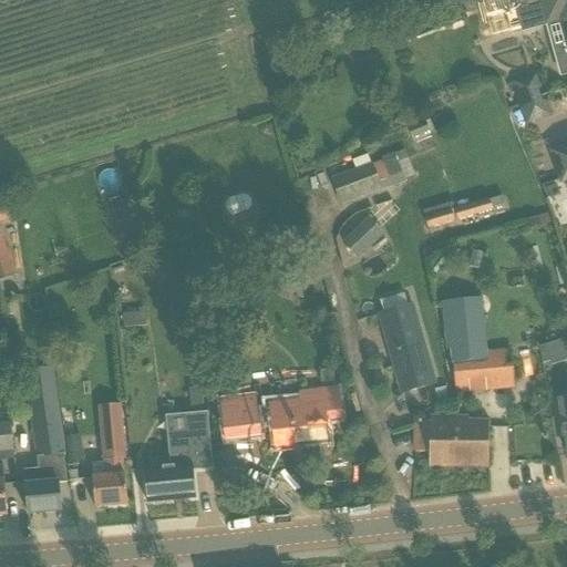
[(566,0),(513,0),(522,29),(546,22),(562,76),(566,74),(566,0)]
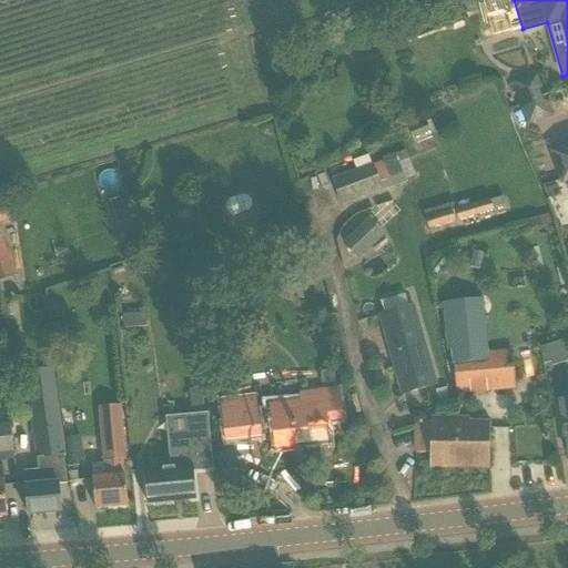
[(274,75),(279,77),(284,75),(287,72),(288,68),(287,63),(284,60),(280,58),(274,59),(271,63),(270,68),(271,72),(274,75)]
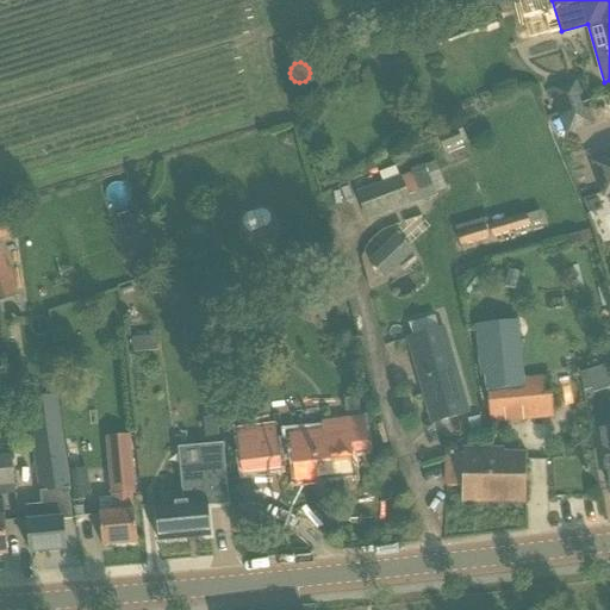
[(559,118),(582,111),(580,105),(579,98),(582,97),(576,80),(549,89),(559,118)]
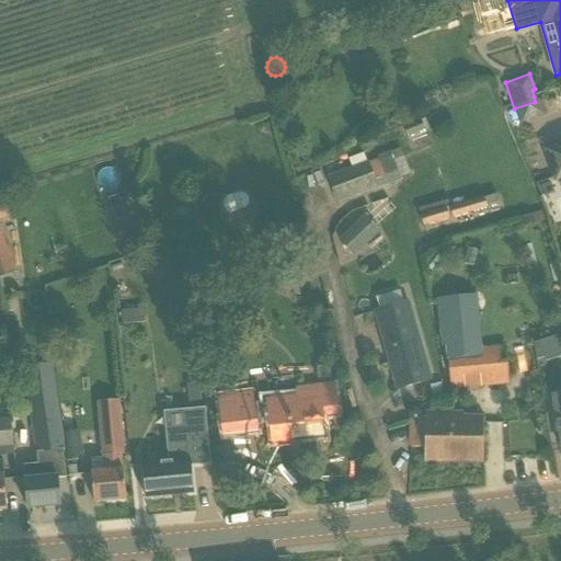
[(270,96),(273,107),(284,104),(282,93),(270,96)]
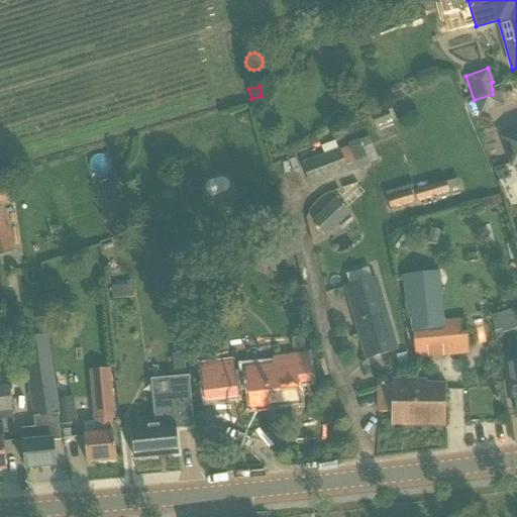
[(497,93),(494,94),(474,100),(479,114),(501,106),(497,93)]
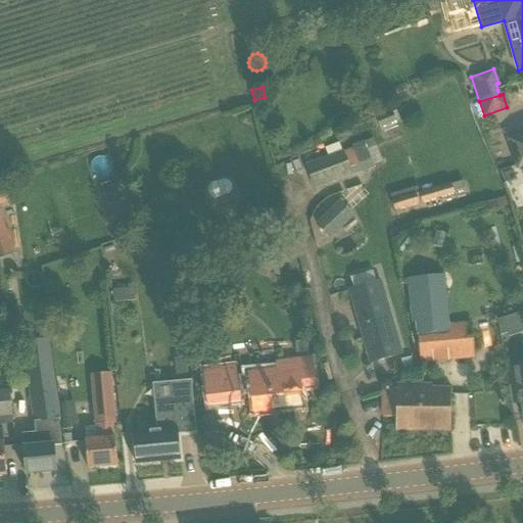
[(522,135),(509,140),(519,168),(521,167),(521,169),(522,168),(522,135)]
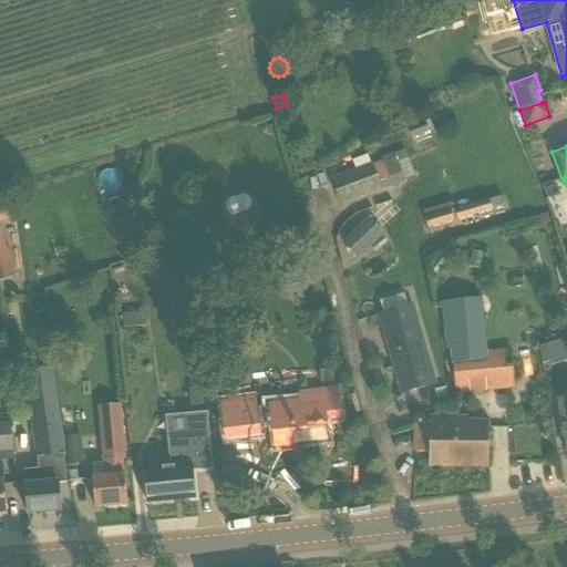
[(372,162),(330,179),(340,206),(381,189),(382,191),(405,182),(405,181),(415,176),(405,151),(394,155),(393,154),(381,158),(382,161),(373,164),(372,162)]
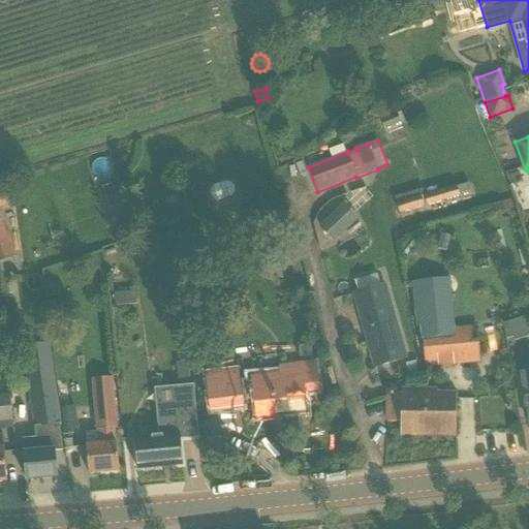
[(1,186),(5,196),(19,191),(16,181),(1,186)]
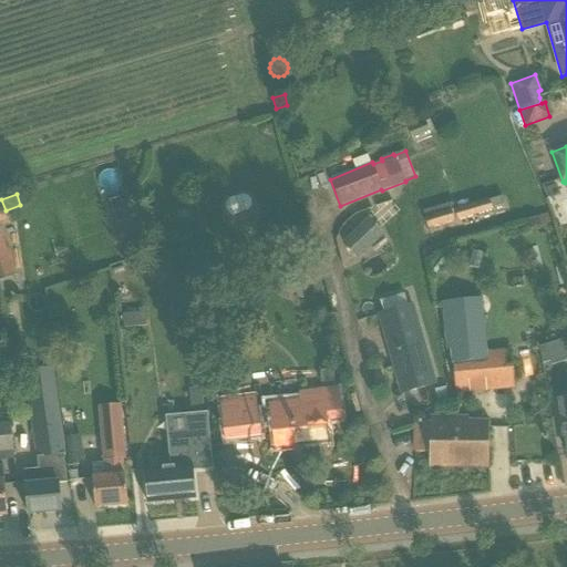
[(234,216),(236,215),(246,212),(247,212),(249,210),(250,209),(251,207),(251,206),(253,204),(251,203),(251,200),(251,199),(250,197),(248,196),(247,196),(246,195),(244,195),(241,195),(240,195),(230,198),(229,199),(227,199),(226,202),(225,203),(225,204),(224,206),(224,208),(225,209),(225,212),(226,213),(227,214),(229,215),(230,215),(233,216),(234,216)]
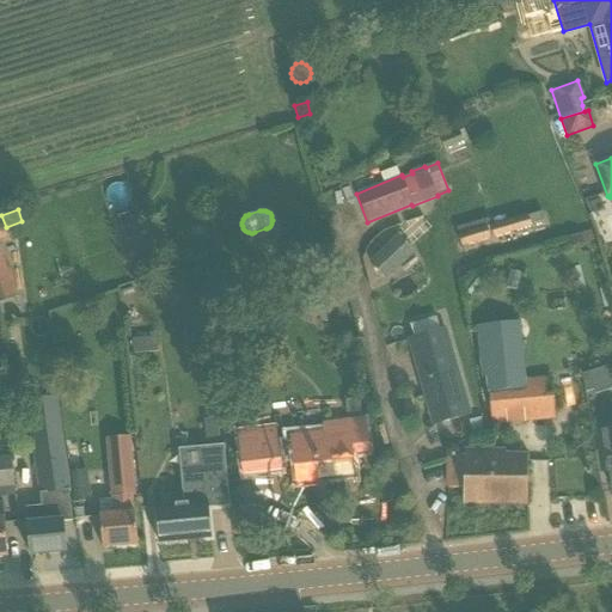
[(540,213),(527,216),(526,215),(489,225),(488,219),(456,228),(460,248),(544,224),(540,213)]
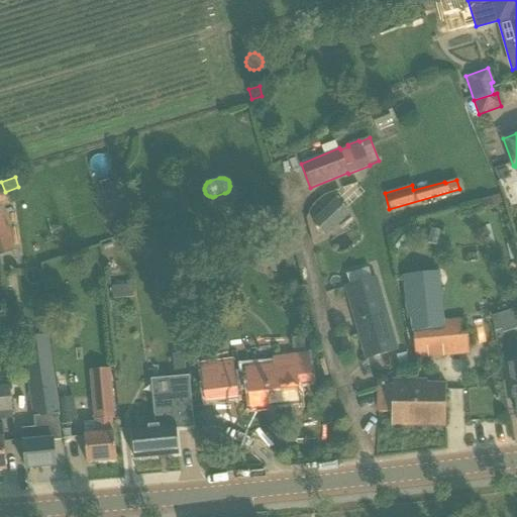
[(350,214),(336,200),(312,223),(326,238),(350,214)]
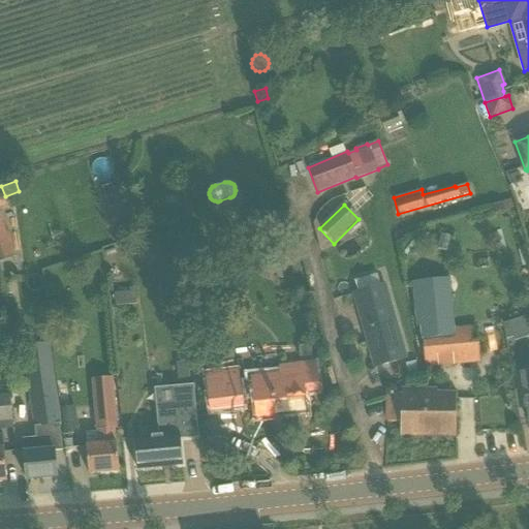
[(0,260),(19,257),(17,244),(7,245),(1,212),(0,212),(0,260)]
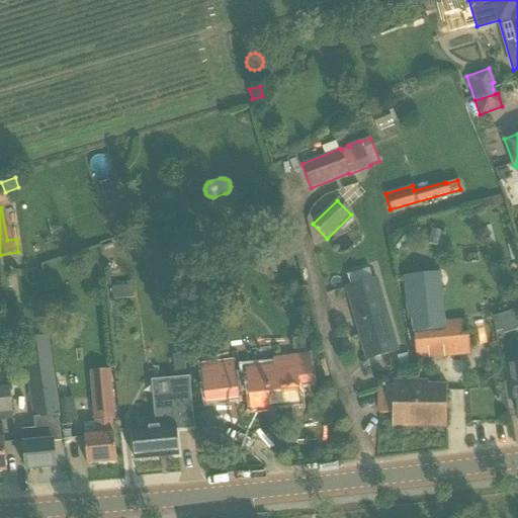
[(348,287),(369,360),(396,353),(375,280),(372,281),(369,269),(347,276),(350,286),(348,287)]
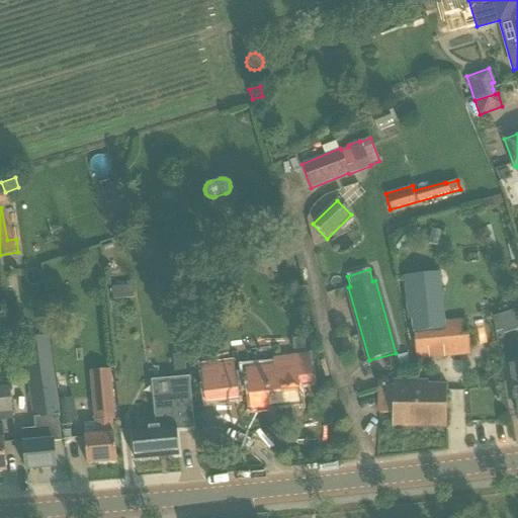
[(412,318),(417,360),(470,355),(466,320),(443,322),(443,315),(444,315),(439,274),(407,277),(411,318),(412,318)]
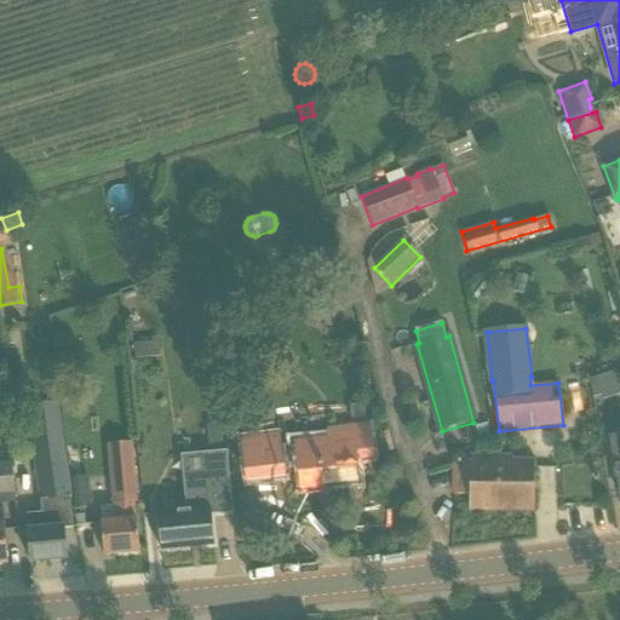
[(159,343),(133,345),(135,361),(160,359),(159,343)]
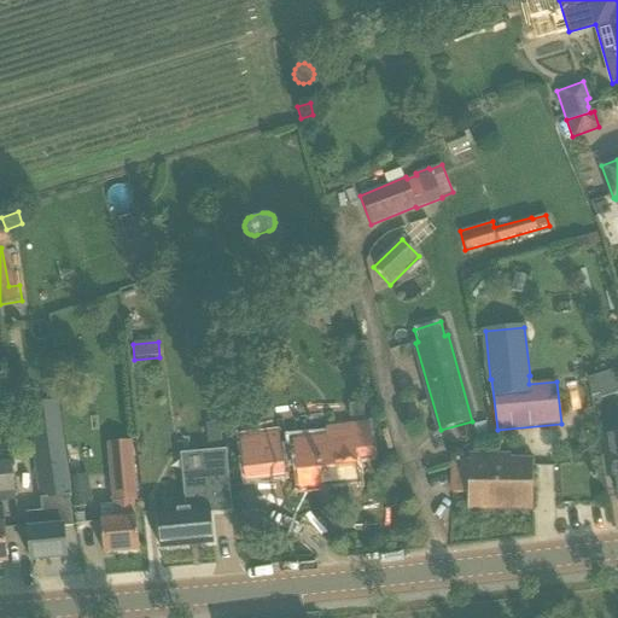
[(600,396),(594,378),(588,380),(592,398),(600,396)]
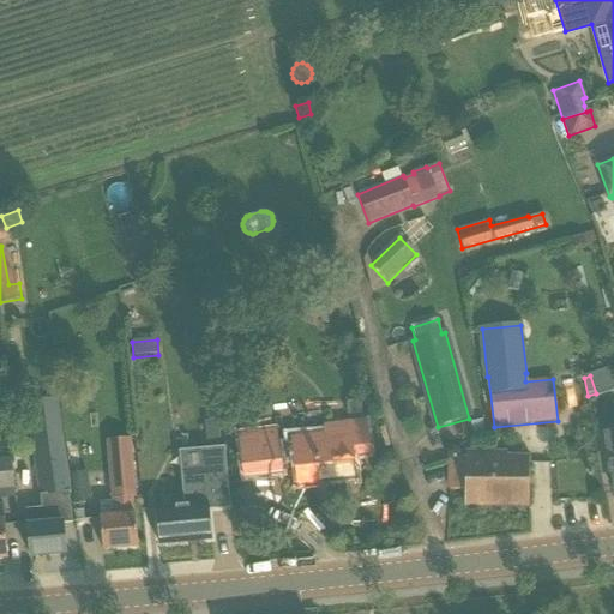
[(278,440),(277,431),(276,431),(275,428),(240,433),(247,485),(248,485),(247,476),(281,473),(282,481),(283,481),(281,457),(298,455),(301,493),(302,493),(301,482),(354,477),(354,487),(356,487),(353,455),(371,453),(366,419),(325,423),(326,432),(292,437),(292,439),(278,440)]
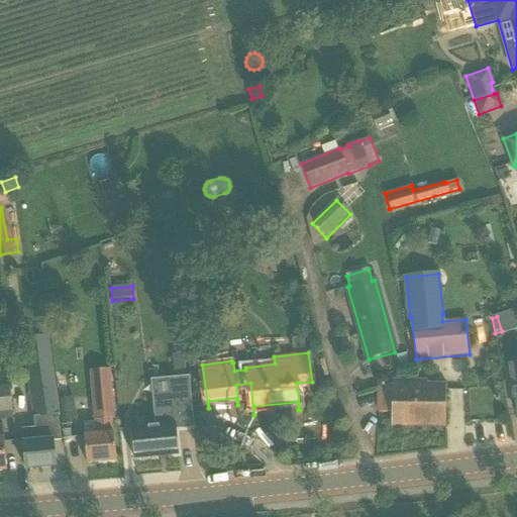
[(8,371),(0,371),(0,412),(12,411),(10,386),(9,387),(8,371)]
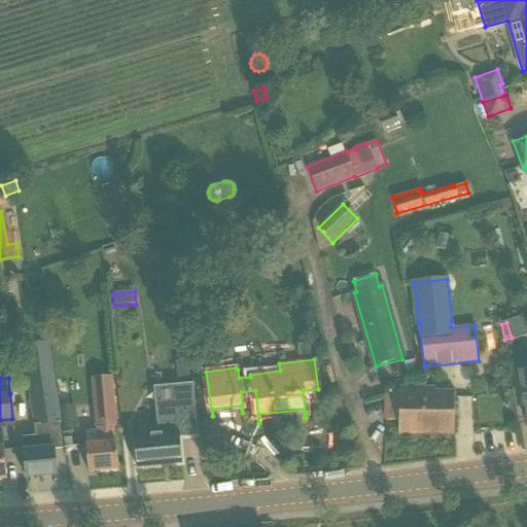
[(93,380),(98,429),(116,427),(111,378),(93,380)]
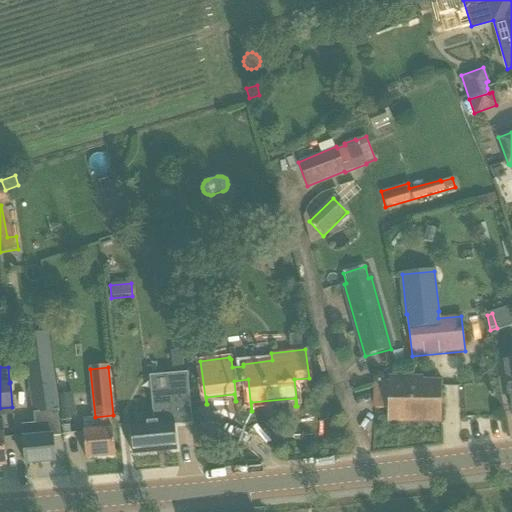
[(61,437),(53,369),(27,371),(32,414),(31,414),(32,425),(22,426),(26,465),(55,462),(53,437),(61,437)]
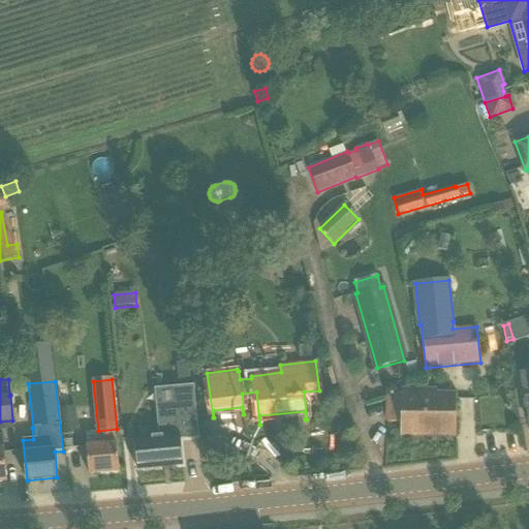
[(400,436),(456,437),(455,396),(438,396),(438,392),(403,391),(403,396),(389,395),(387,423),(401,423),(400,436)]
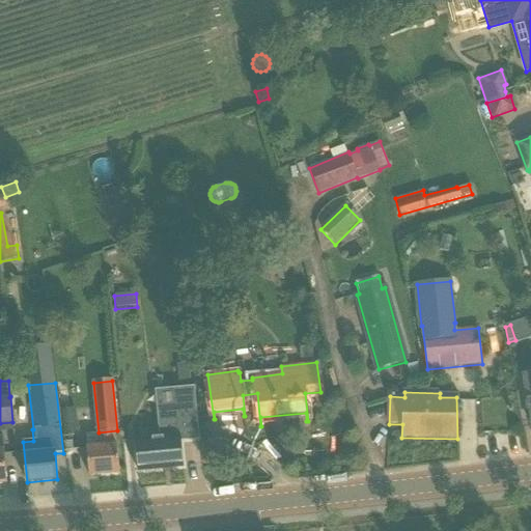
[(135,441),(138,472),(184,468),(180,437),(197,435),(194,403),(159,407),(162,439),(135,441)]
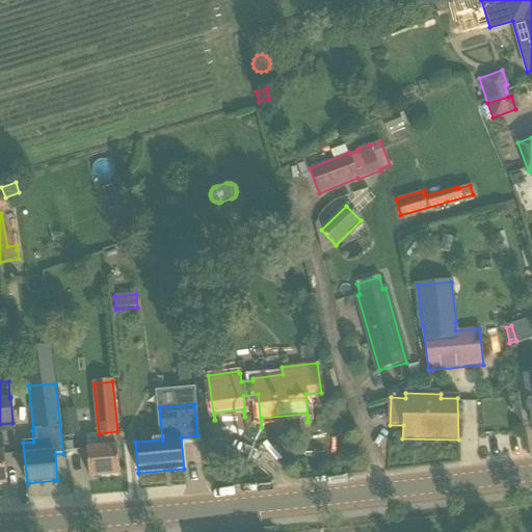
[(62,420),(76,418),(75,410),(61,411),(62,420)]
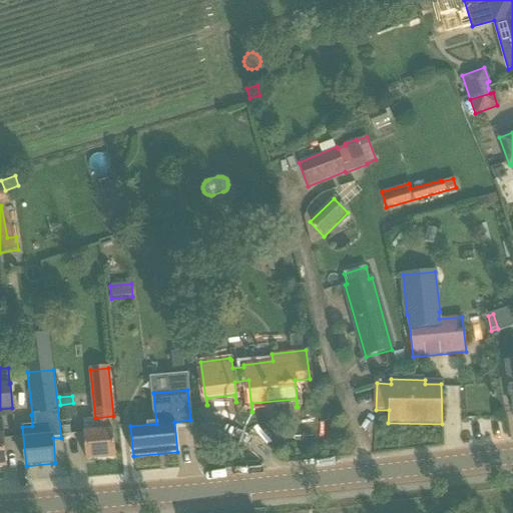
[(112,430),(111,418),(95,419),(83,420),(84,433),(86,460),(115,458),(113,430),(112,430)]
